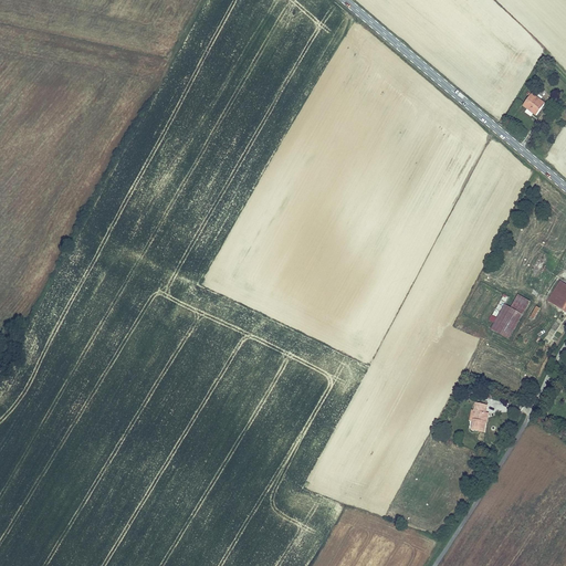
[(531,84),(526,91),(528,93),(530,92),(534,94),(537,90),(531,84)]
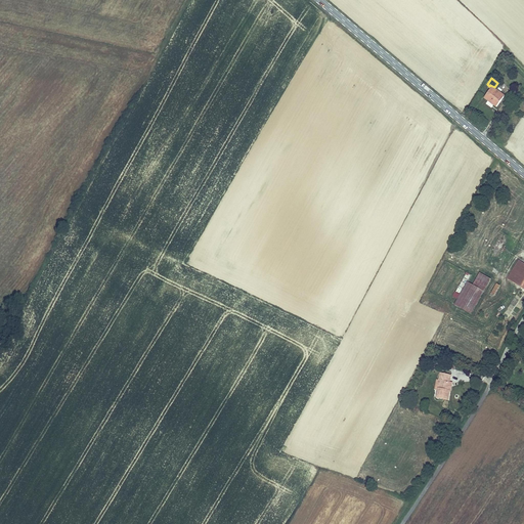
[(489,86),(487,84),(480,94),(496,105),(504,94),(494,87),(490,85),(489,86)]
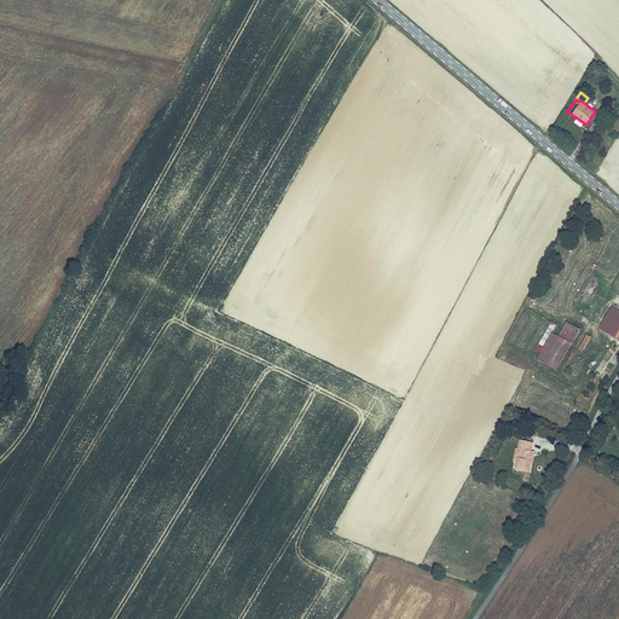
[(603,117),(595,111),(586,125),(594,131),(603,117)]
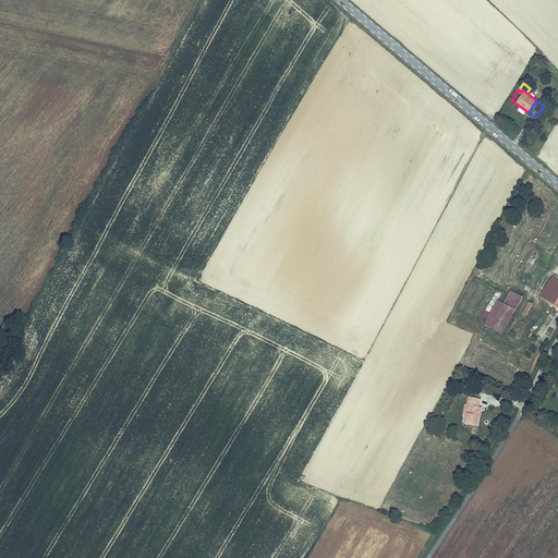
[(557,283),(552,279),(540,298),(557,308),(557,283)]
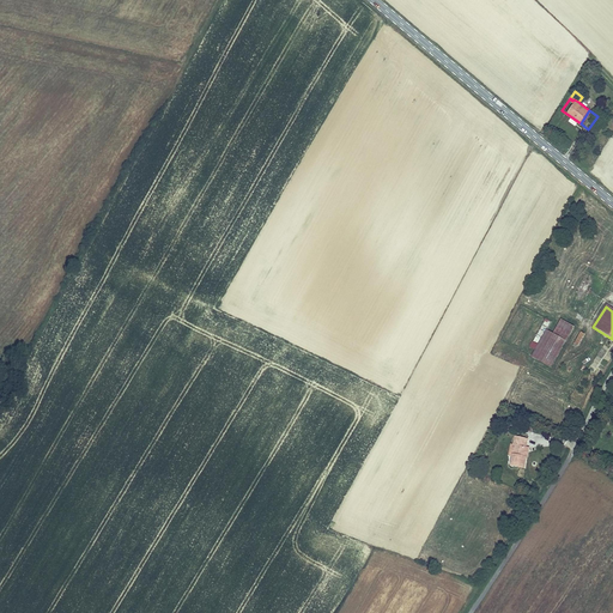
[(559,323),(536,364),(551,371),(571,331),(559,323)]
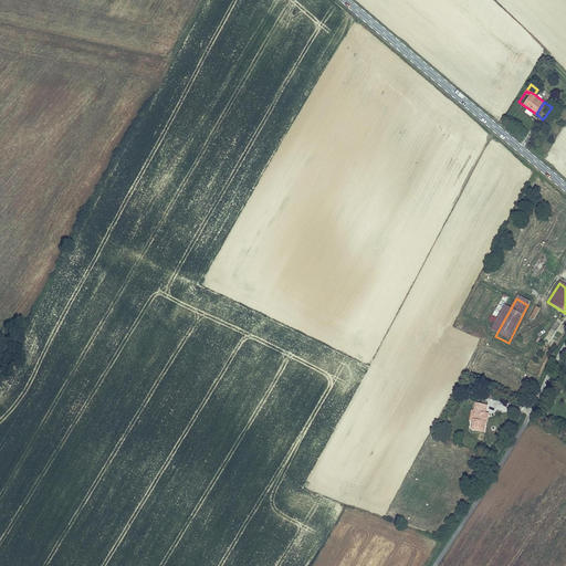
[(505,317),(500,315),(490,332),(495,336),(505,317)]
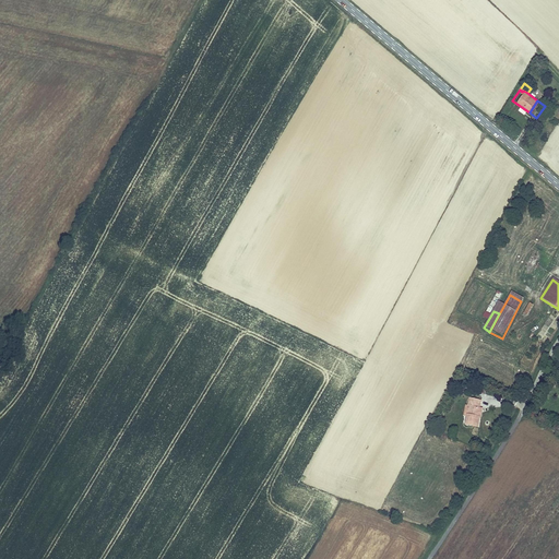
[(479,401),(468,399),(466,406),(470,406),(467,417),(465,425),(476,427),(479,418),(477,417),(479,408),(478,408),(479,401)]
